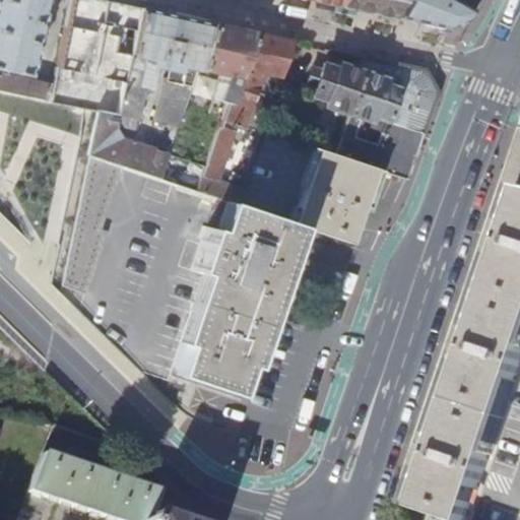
[(0,0),(0,67),(27,73),(43,0),(0,0)]
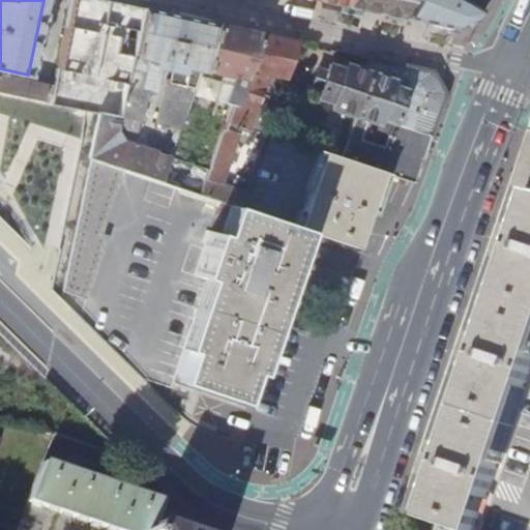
[(81,70),(83,0),(65,0),(64,69),(81,70)]
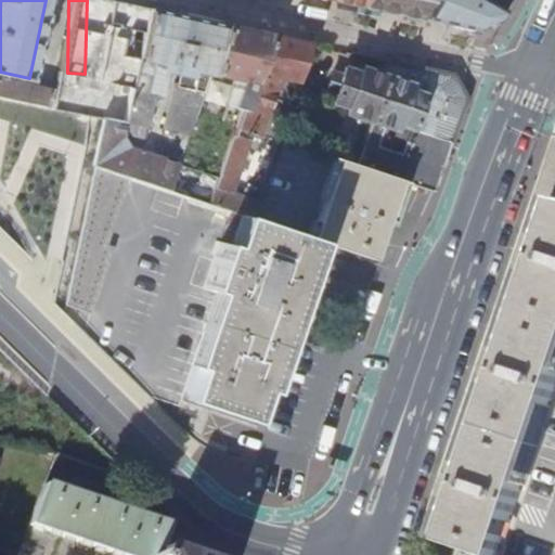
[(363,0),(360,5),(394,13),(415,18),(425,21),(436,0),(363,0)]
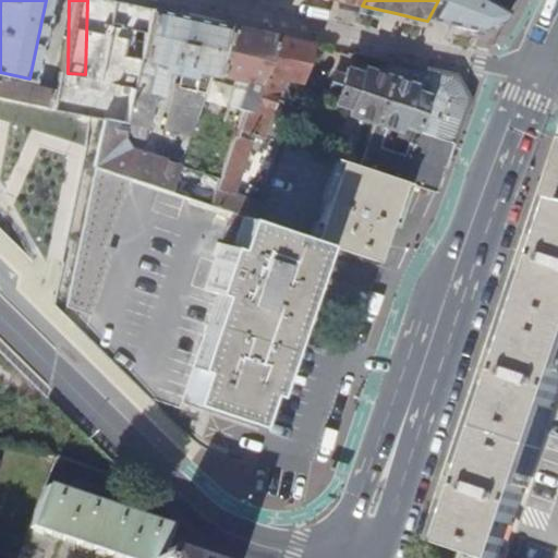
[(512,0),(438,0),(427,21),(449,25),(478,32),(500,21),(512,0)]
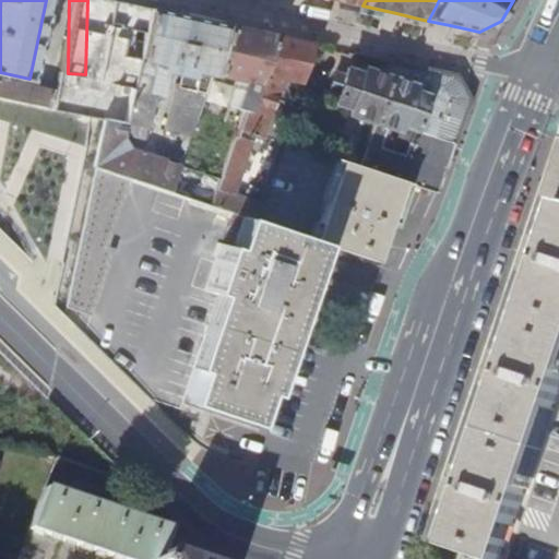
[(166,128),(189,135),(203,91),(209,73),(225,22),(191,15),(149,6),(129,106),(126,125),(127,125),(150,129),(158,98),(147,94),(156,61),(159,62),(159,68),(186,73),(186,78),(182,78),(166,128)]
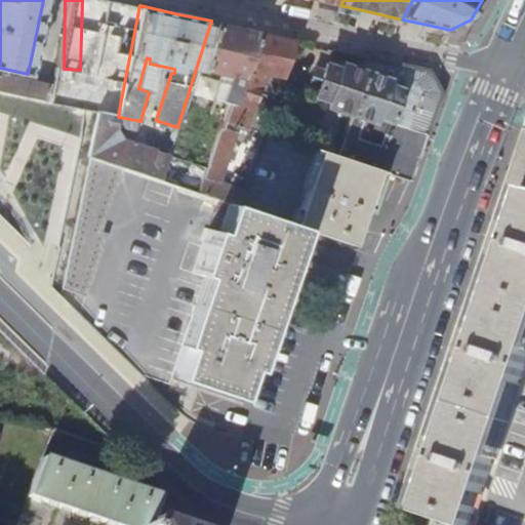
[(196,69),(205,72),(224,75),(216,99),(229,104),(254,31),(233,26),(211,21),(196,69)]
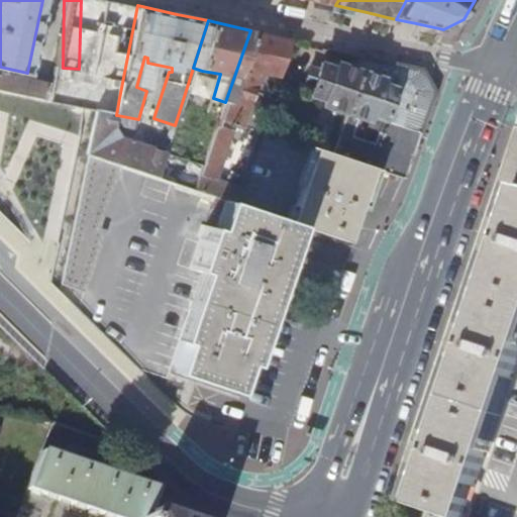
[(262,71),(278,74),(291,39),(250,30),(225,102),(220,117),(242,126),(262,71)]
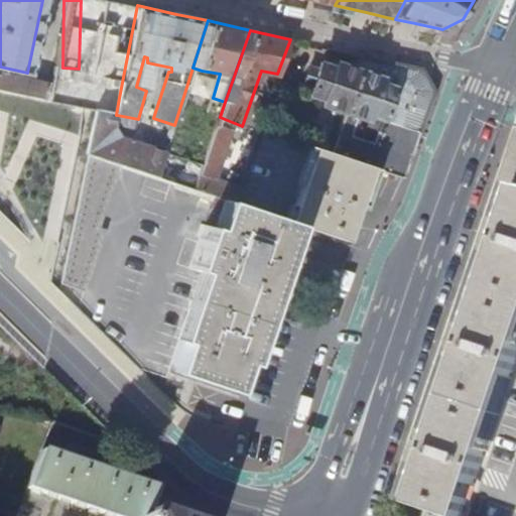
[(406,169),(420,130),(434,89),(423,69),(398,62),(362,54),(358,68),(344,112),(332,152),(373,165),(404,175),(406,169)]
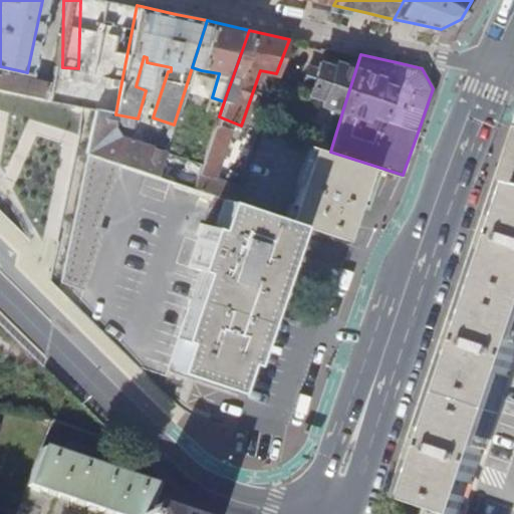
[(321,104),(342,111),(356,67),(336,61),(334,66),(320,62),(308,93),(322,98),(321,104)]
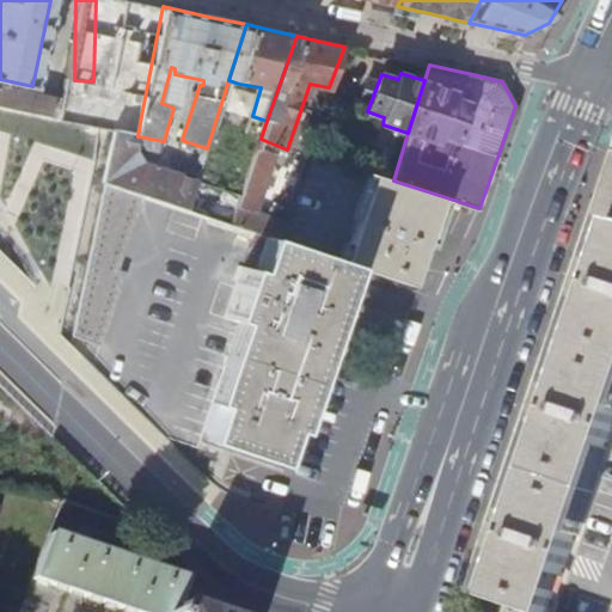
[(232,103),(239,84),(228,80),(222,99),(232,103)]
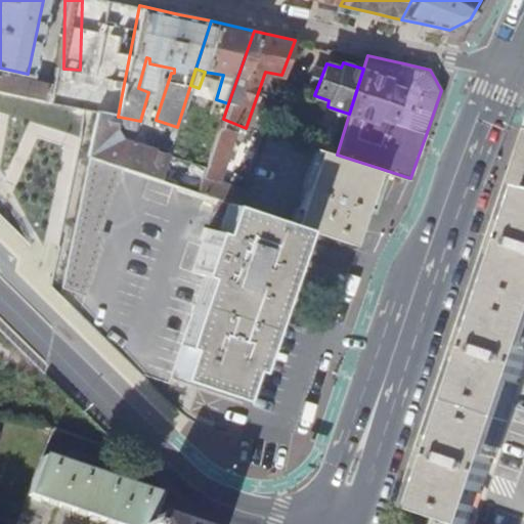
[(0,91),(3,92),(42,100),(45,84),(0,73),(0,91)]
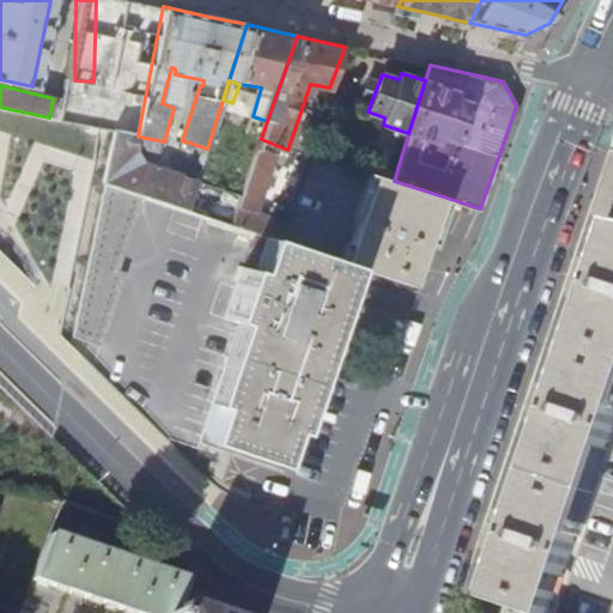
[(119,132),(138,137),(141,116),(101,107),(101,103),(82,95),(65,92),(60,120),(105,129),(107,129),(114,132),(119,132)]
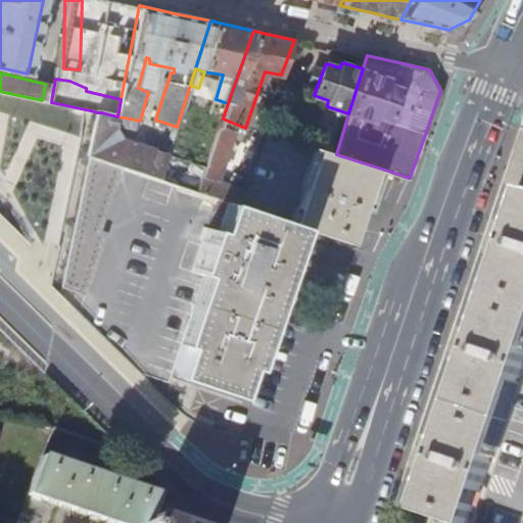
[(115,129),(119,116),(117,116),(101,112),(97,112),(88,156),(121,167),(159,180),(164,164),(168,154),(120,139),(115,129)]
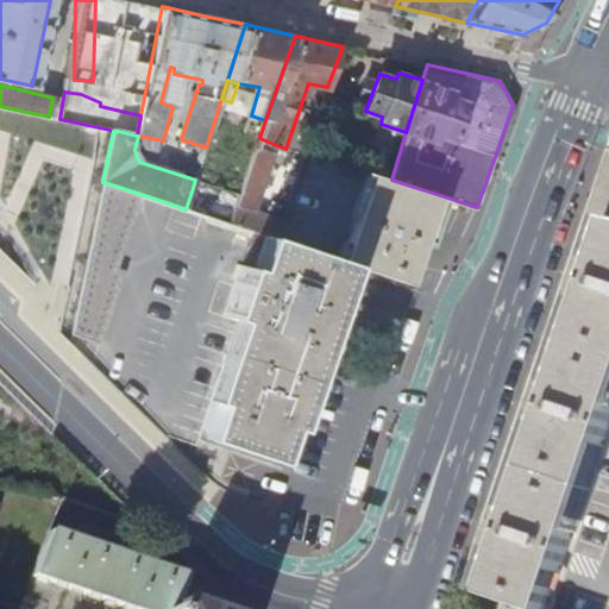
[(275,152),(257,145),(236,206),(230,224),(263,239),(272,243),(282,220),(255,211),(275,152)]
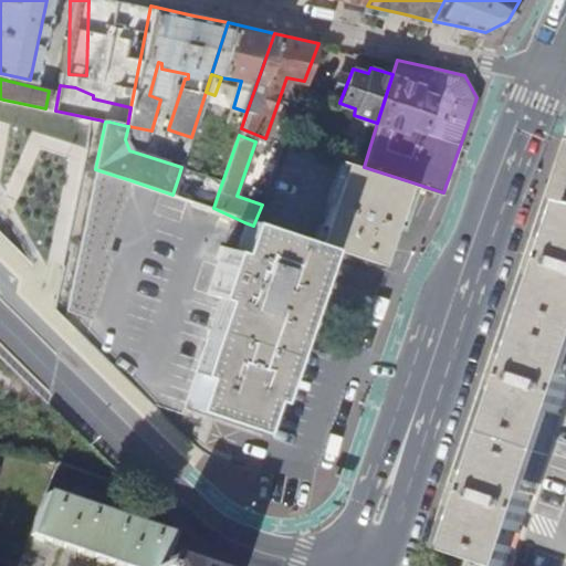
[(492,565),(509,565),(521,533),(565,395),(565,139),(500,336),(429,546),(471,558),(492,565)]
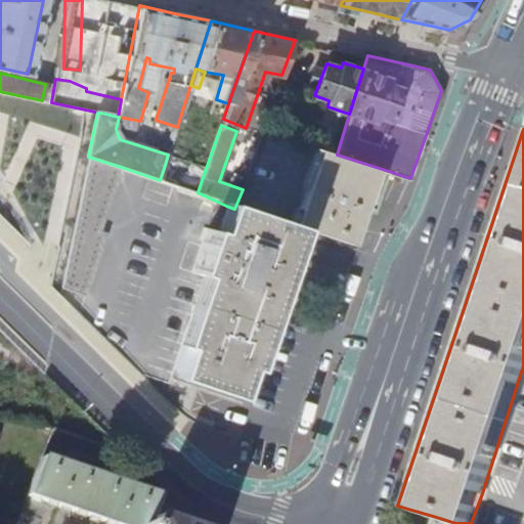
[(361,219),(379,168),(337,155),(316,147),(300,197),(302,199),(301,201),(293,224),(352,244),(361,219)]
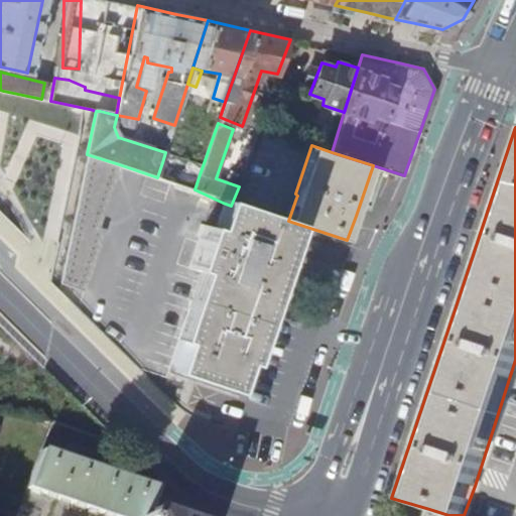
[(98,227),(119,164),(87,154),(63,263),(58,284),(84,292),(104,230),(98,227)]
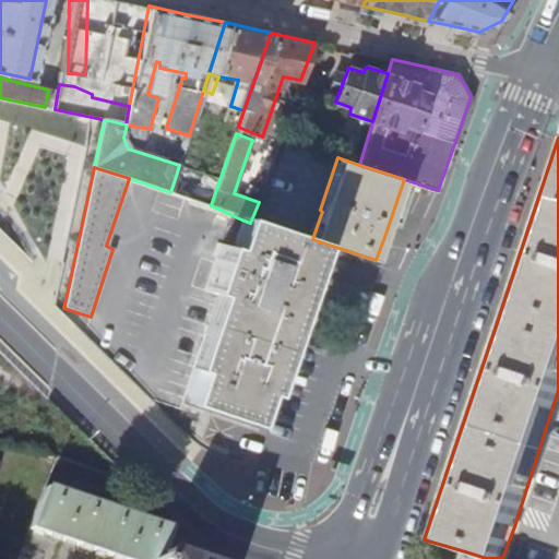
[(216,189),(176,176),(170,192),(171,192),(211,205),(216,189)]
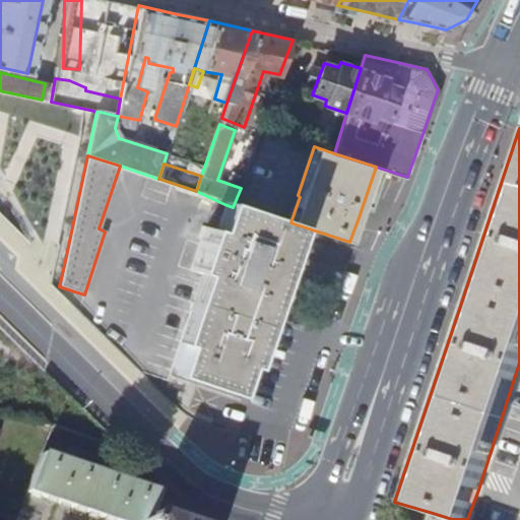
[(281,240),(286,224),(233,207),(224,204),(220,218),(215,232),(203,228),(189,272),(201,276),(171,369),(233,389),(246,349),(281,240)]
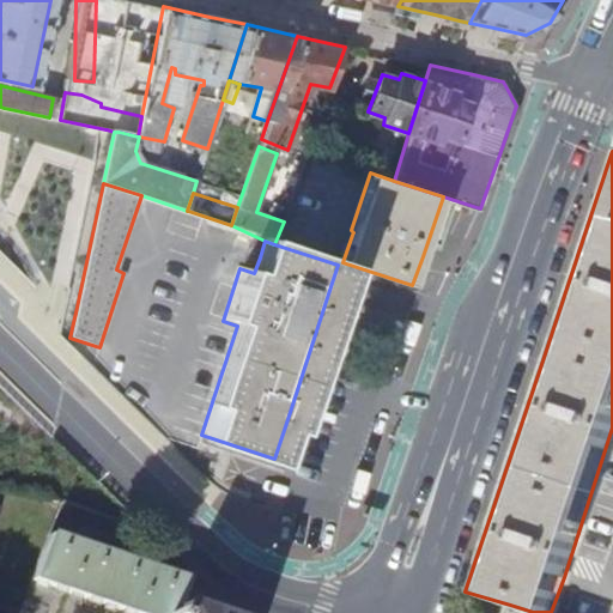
[(193,612),(176,607),(186,581),(159,571),(159,568),(141,562),(140,565),(92,548),(92,546),(73,539),(72,542),(47,533),(19,607),(17,612),(16,612),(59,612),(67,592),(133,612),(193,612)]
